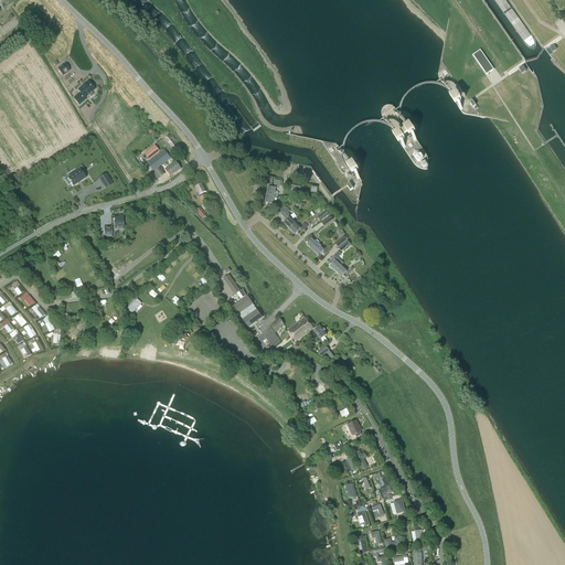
[(487,75),(494,70),(480,50),(472,55),(487,75)]
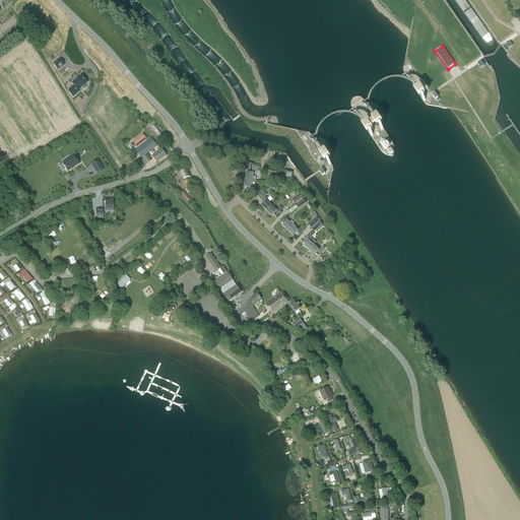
[(54,64),(58,69),(64,65),(60,59),(54,64)]
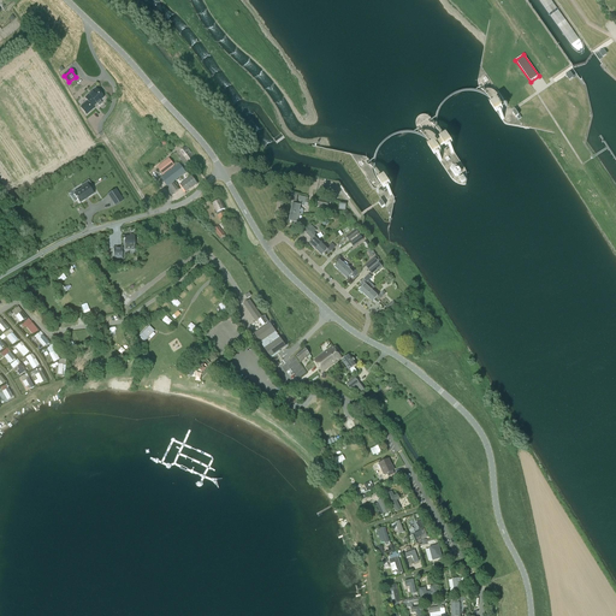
[(93,107),(96,104),(99,106),(100,106),(101,104),(100,101),(104,98),(96,89),(86,99),(88,101),(81,108),(87,114),(94,108),(93,107)]
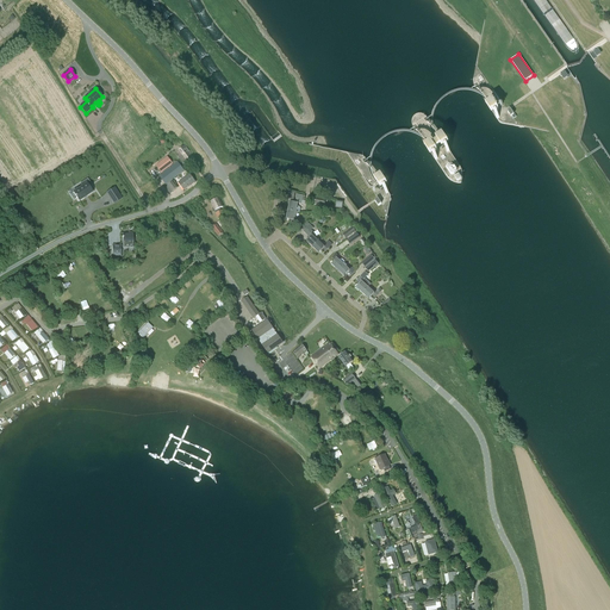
[(185,145),(178,151),(181,156),(179,159),(184,165),(193,156),(185,145)]
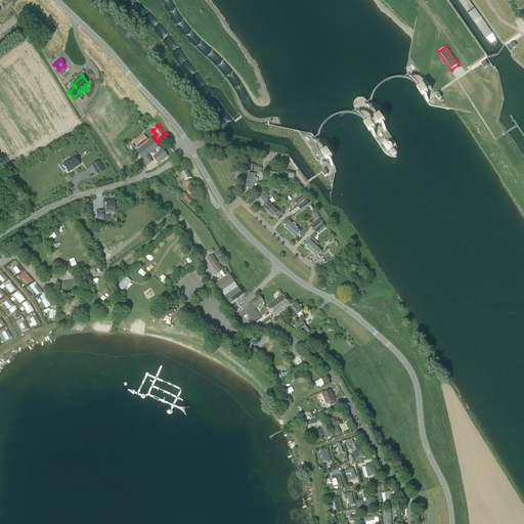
[(143,137),(135,143),(138,148),(146,142),(143,137)]
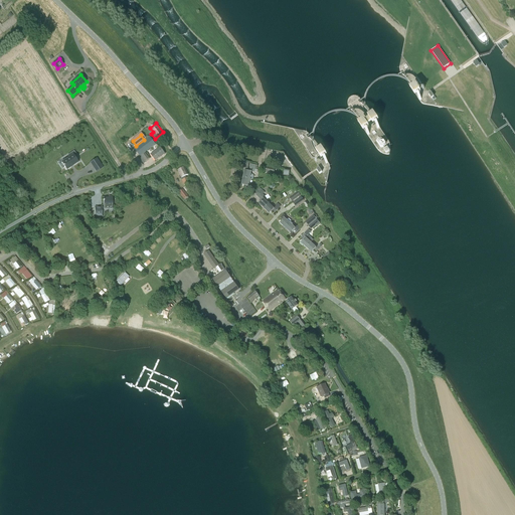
[(141,156),(142,157),(140,159),(144,164),(145,162),(150,159),(146,152),(156,145),(150,137),(135,149),(140,156),(141,156)]
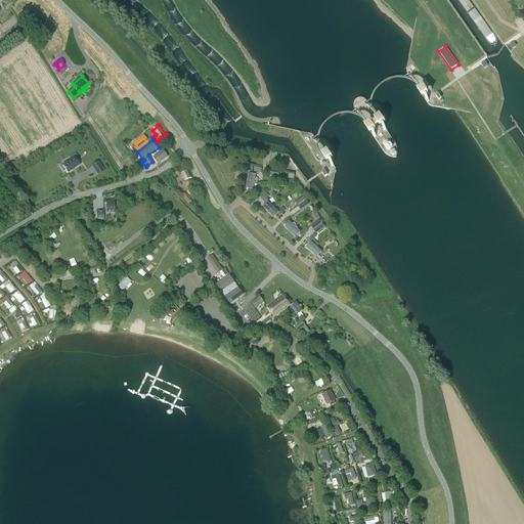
[(388,139),(385,140),(384,140),(383,143),(388,149),(390,149),(391,148),(392,146),(388,139)]
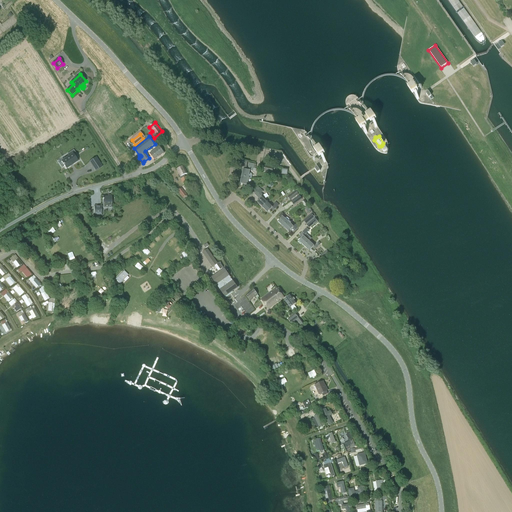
[(155,160),(164,153),(159,147),(150,154),(155,160)]
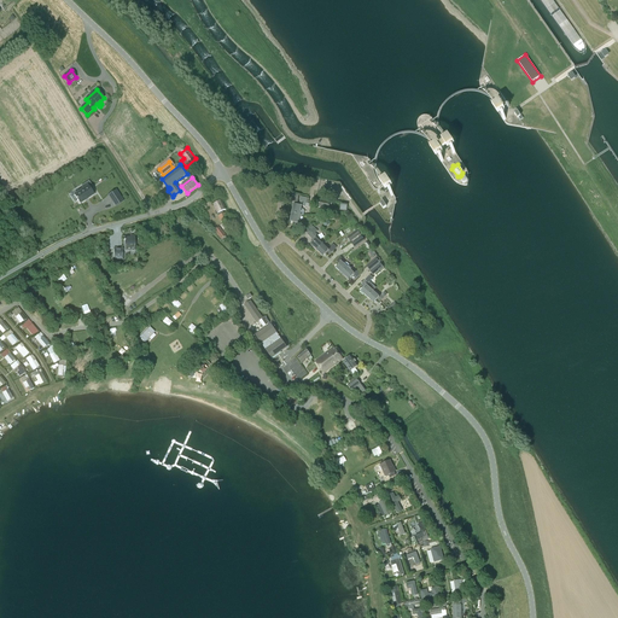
[(83,190),(74,196),(80,204),(93,196),(89,190),(92,187),(88,181),(81,186),(83,190)]
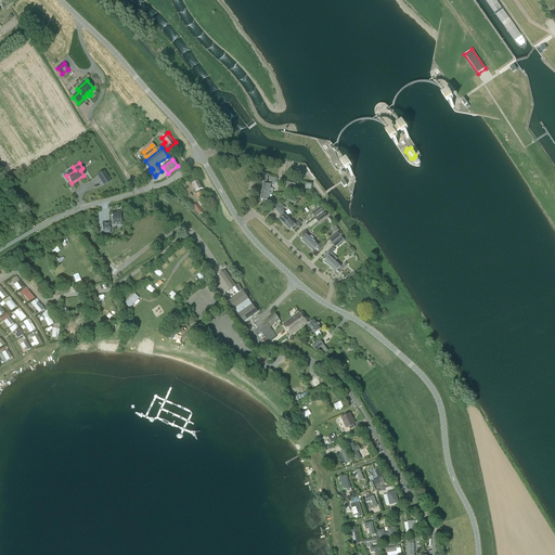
[(111,180),(106,175),(100,179),(104,185),(111,180)]
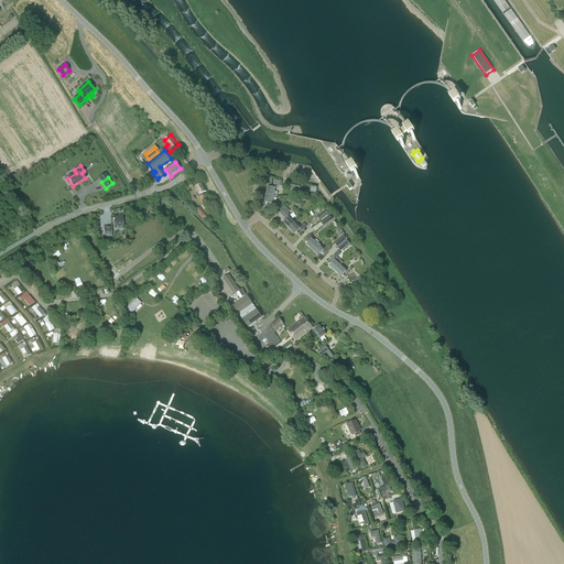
[(267,195),(274,196),(277,197),(278,193),(277,192),(275,191),(275,188),(279,190),(279,185),(281,186),(282,182),(274,180),(272,187),(268,186),(267,195)]
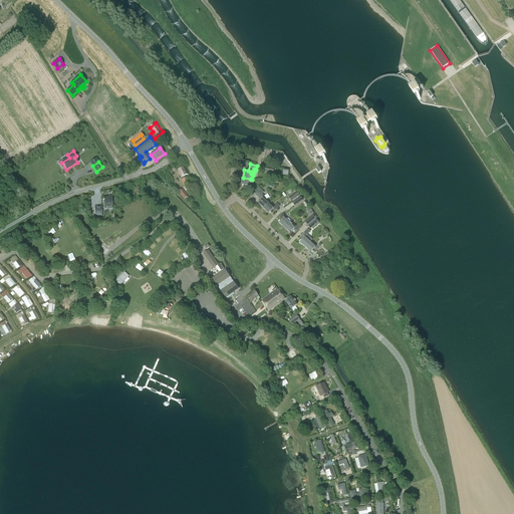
[(184,186),(190,183),(187,177),(186,178),(185,176),(188,175),(184,167),(178,170),(182,180),(184,186)]
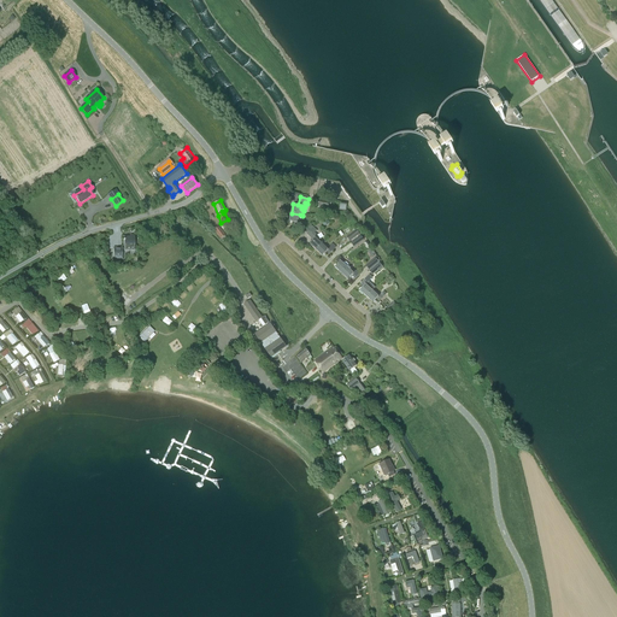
[(300,215),(292,213),(289,222),(294,223),(294,227),(300,228),(301,224),(298,223),(300,215)]
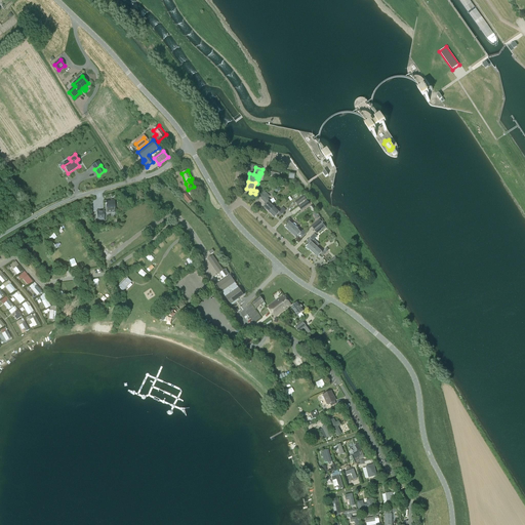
[(264,208),(269,213),(274,207),(269,202),(270,201),(268,199),(270,196),(267,193),(261,199),(267,204),(264,208)]
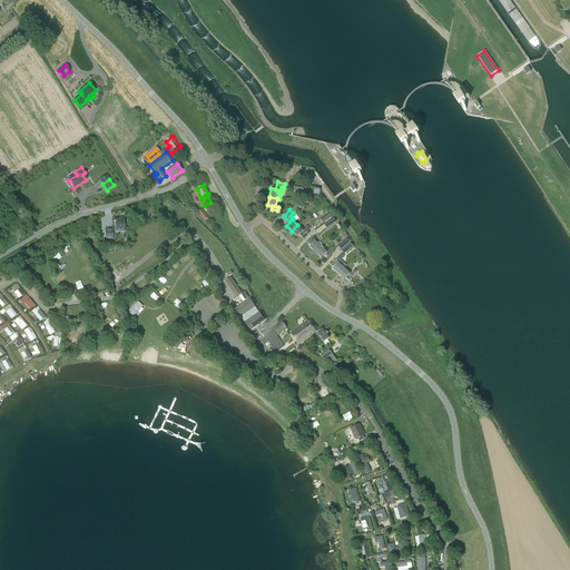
[(198,214),(204,222),(208,218),(203,210),(198,214)]
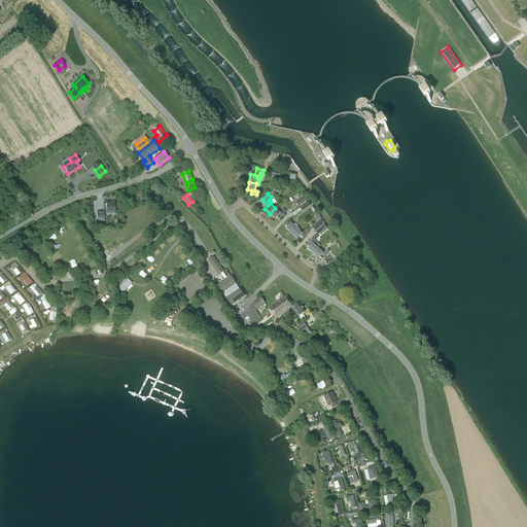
[(305,197),(295,203),(299,207),(307,201),(305,197)]
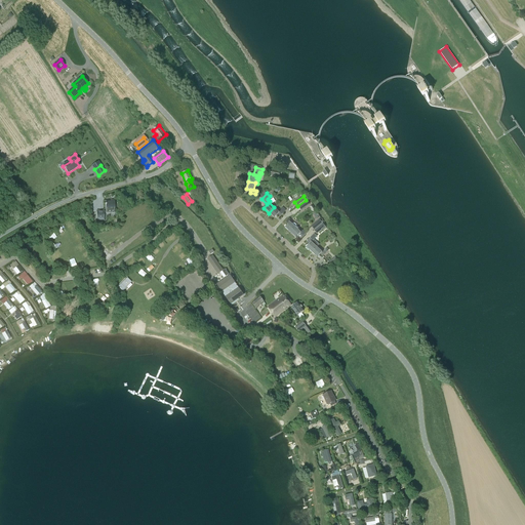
[(307,201),(298,207),(300,210),(310,204),(307,201)]
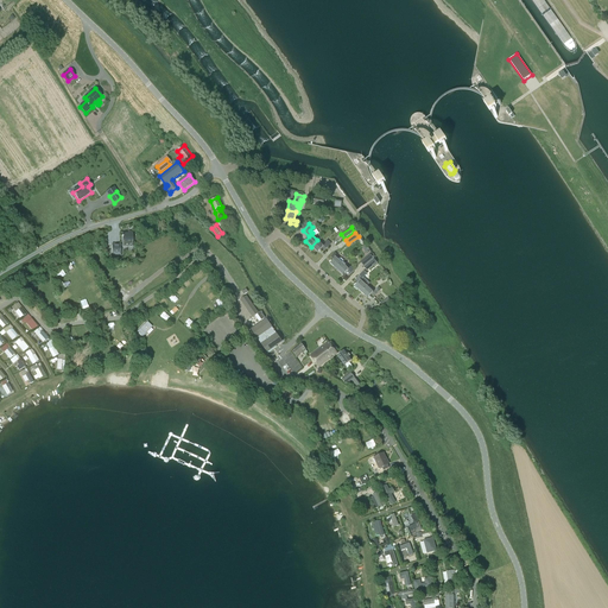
[(122,238),(122,246),(120,246),(112,246),(112,255),(121,255),(121,247),(122,247),(122,248),(133,248),(133,234),(122,234),(122,238)]
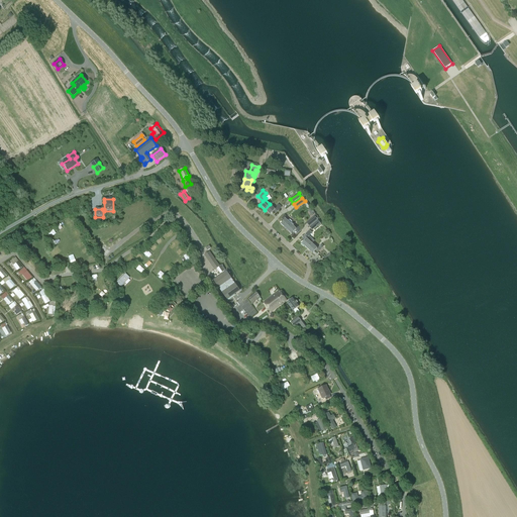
[(276,209),(270,204),(265,210),(271,215),(274,211),(276,213),(282,207),(279,204),(276,207),(277,208),(276,209)]
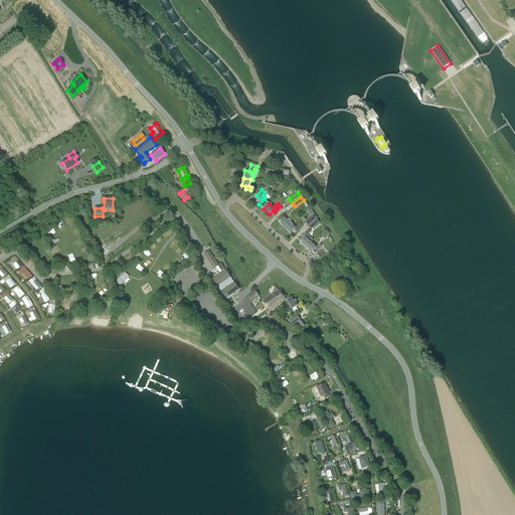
[(285,228),(291,221),(292,221),(289,219),(287,219),(286,219),(285,218),(286,216),(284,214),(281,217),(283,219),(280,223),(285,228)]
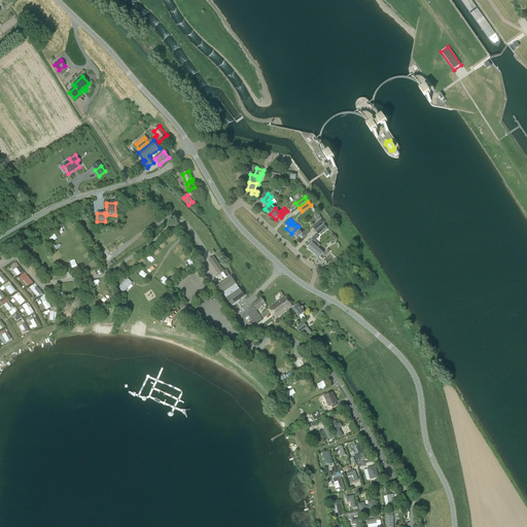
[(315,231),(323,224),(320,220),(312,227),(315,231)]
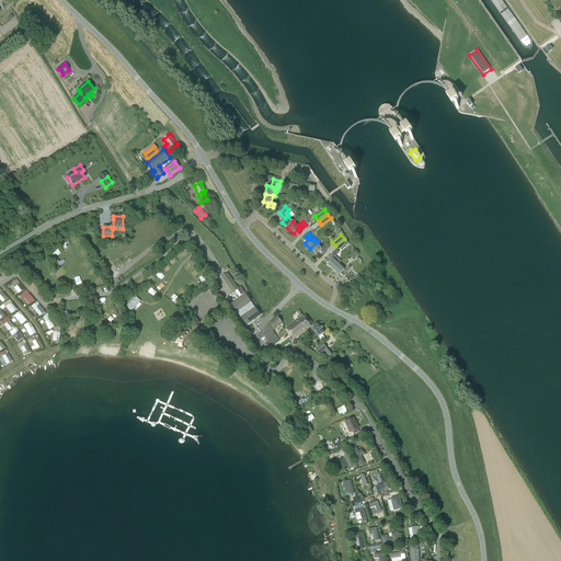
[(317,241),(310,249),(317,254),(318,253),(321,255),(327,250),(323,247),(321,249),(319,247),(320,245),(320,244),(317,241)]
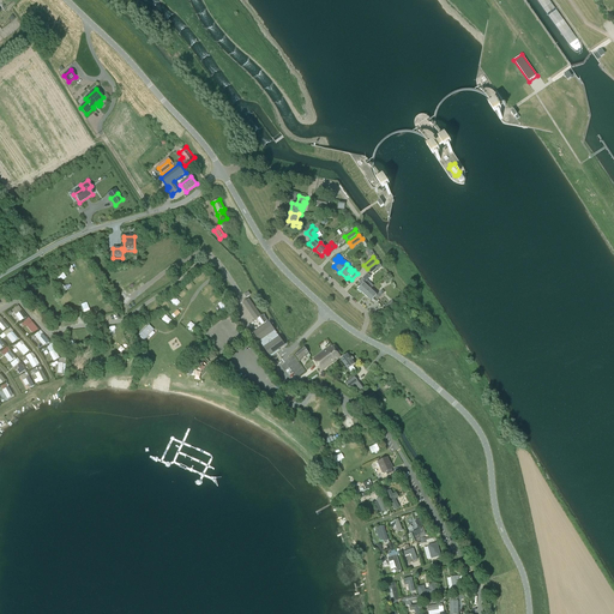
[(362,286),(357,289),(365,295),(371,289),(373,287),(366,281),(369,276),(367,274),(363,278),(359,283),(362,286)]
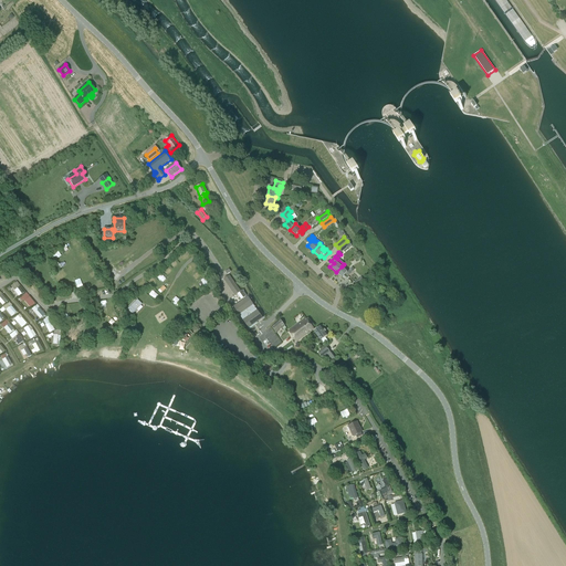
[(352,268),(349,270),(347,272),(342,266),(336,272),(343,279),(346,274),(348,276),(355,270),(352,268)]
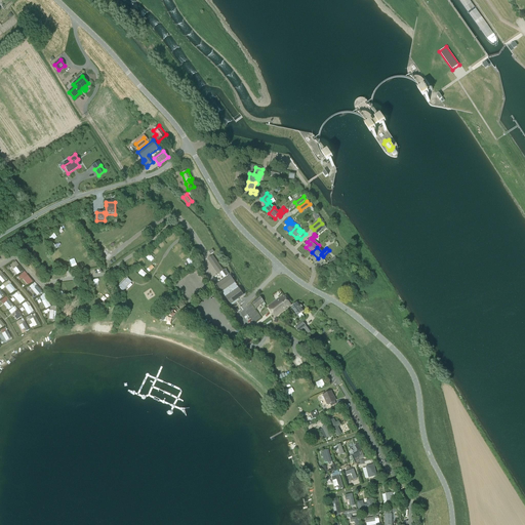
[(218,274),(223,271),(213,255),(208,259),(218,274)]
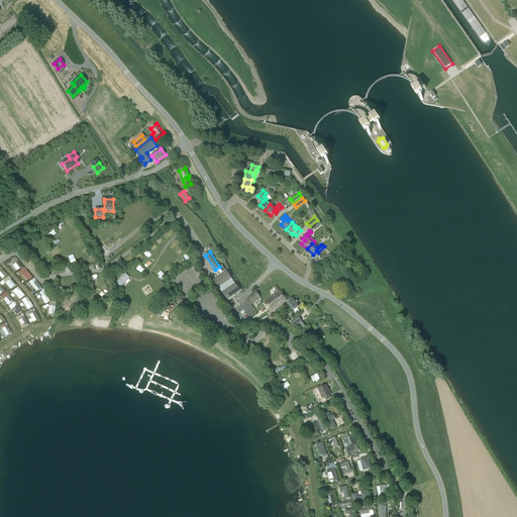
[(227,300),(239,291),(226,272),(214,281),(227,300)]
